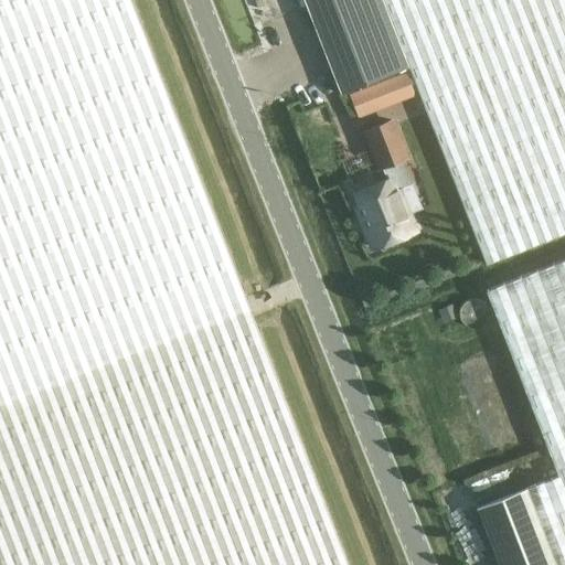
[(0,0),(0,564),(349,564),(131,0),(0,0)]
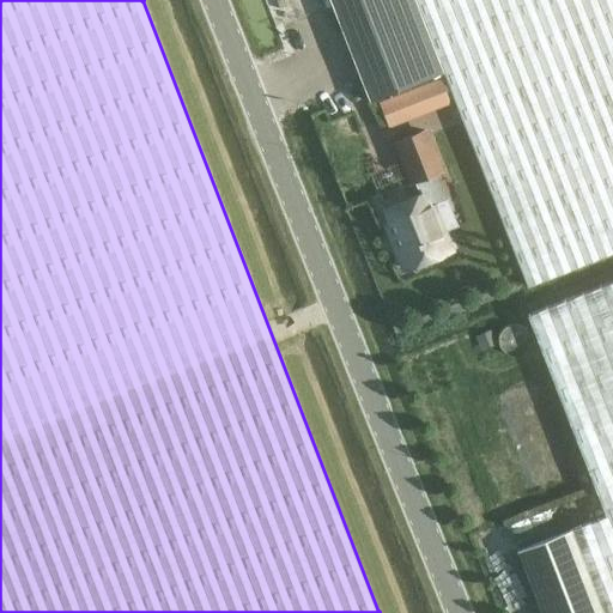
[(444,72),(526,287),(612,253),(612,0),(329,0),(370,102),(444,72)]
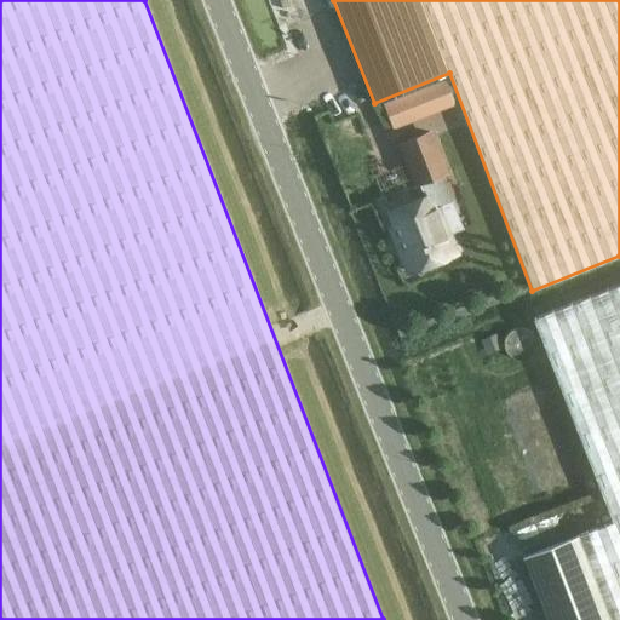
[(406,95),(382,103),(388,122),(412,114),(406,95)]
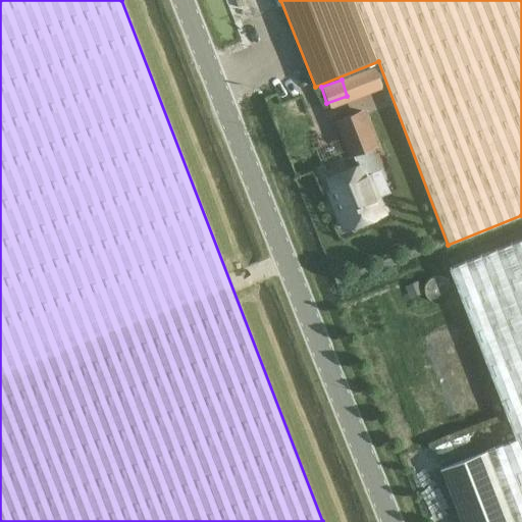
[(371,149),(379,146),(365,109),(335,120),(350,158),(354,156),(358,165),(327,176),(332,189),(330,189),(334,199),(332,200),(337,213),(342,211),(348,227),(351,226),(353,230),(356,231),(364,228),(365,225),(364,221),(384,213),(377,196),(373,198),(365,175),(379,170),(371,149)]
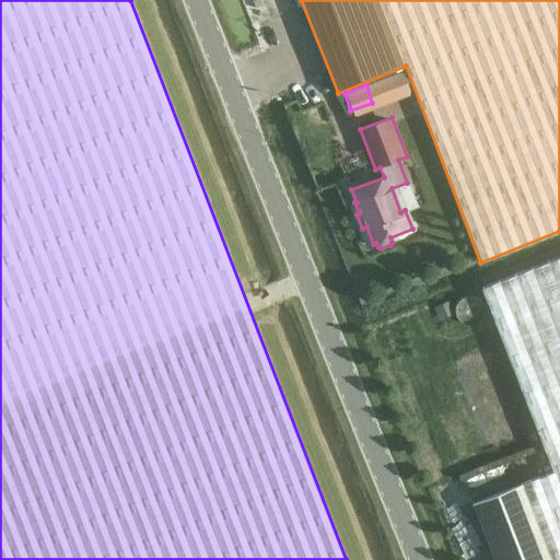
[(559,559),(559,256),(481,287),(553,470),(473,502),(494,559),(559,559)]
